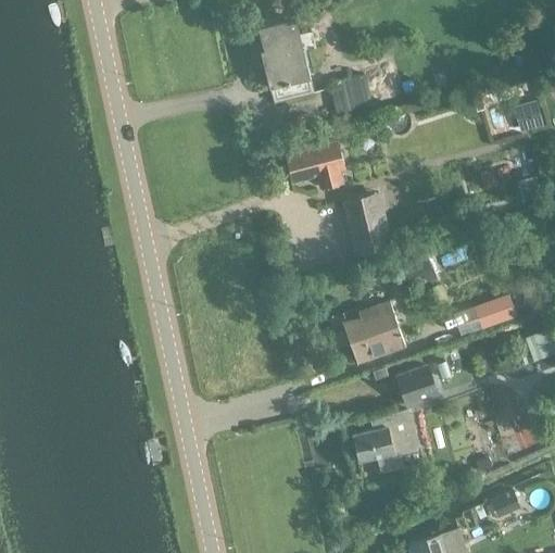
[(274,103),(313,95),(295,21),(259,29),(264,53),(268,52),(272,66),(265,68),(274,103)]
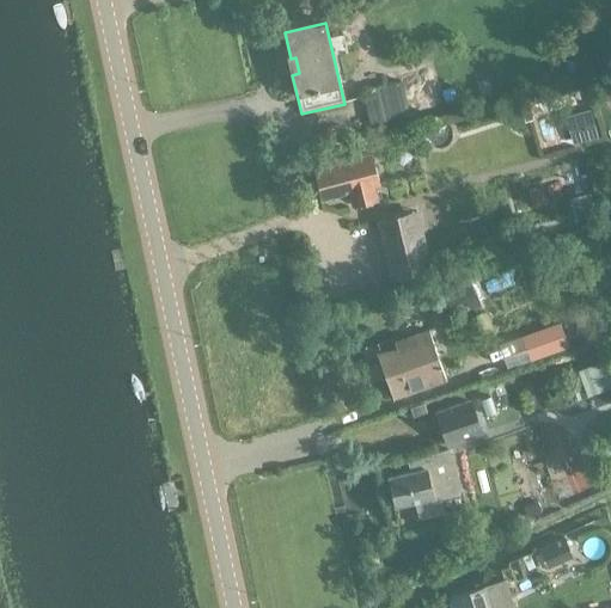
[(370,127),(438,110),(428,71),(385,80),(386,86),(362,92),(370,127)]
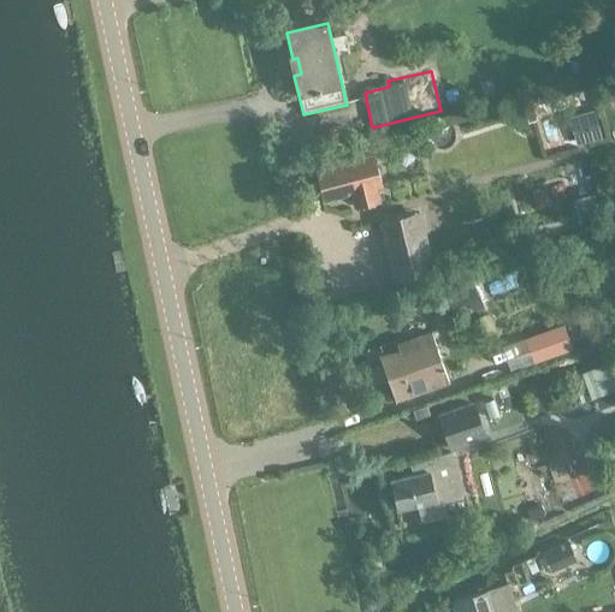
[(595,112),(569,119),(577,148),(602,141),(595,112)]
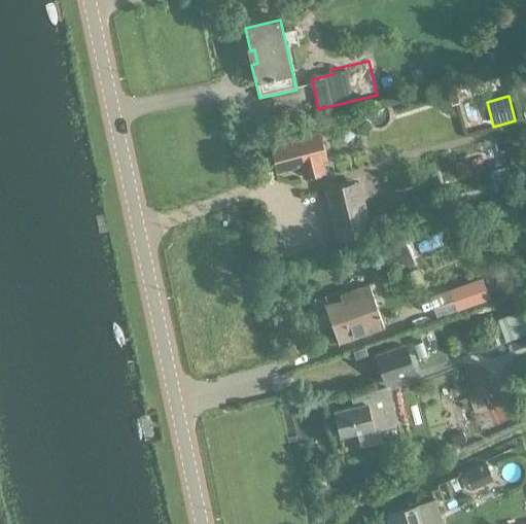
[(278,172),(301,167),(304,178),(325,173),(322,161),(326,160),(319,134),(300,140),(272,146),(278,172)]
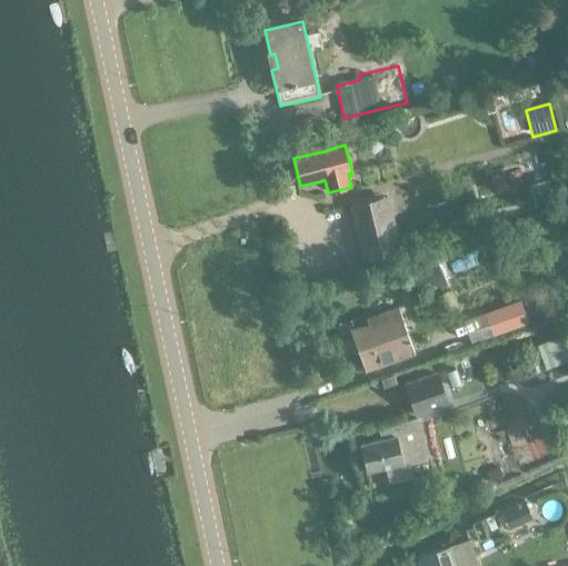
[(395,257),(382,200),(351,207),(364,264),(395,257)]
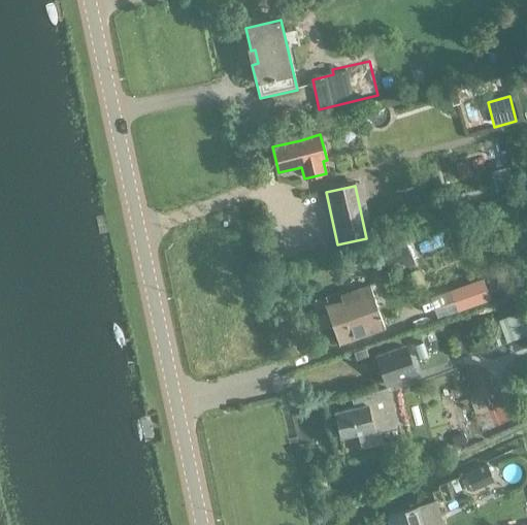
[(437,233),(383,257),(389,268),(401,263),(406,272),(439,259),(434,247),(441,244),(437,233)]
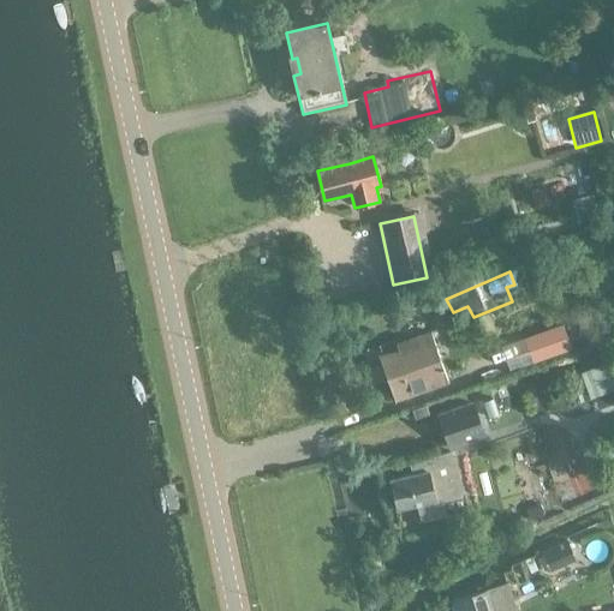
[(561,325),(524,340),(532,364),(573,351),(561,325)]
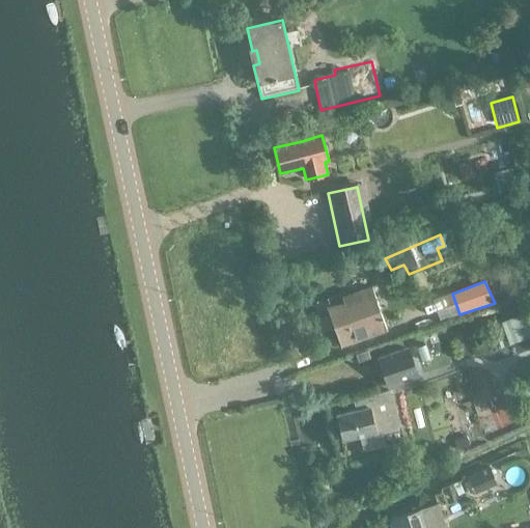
[(327,309),(340,348),(387,332),(372,288),(341,299),(343,304),(327,309)]
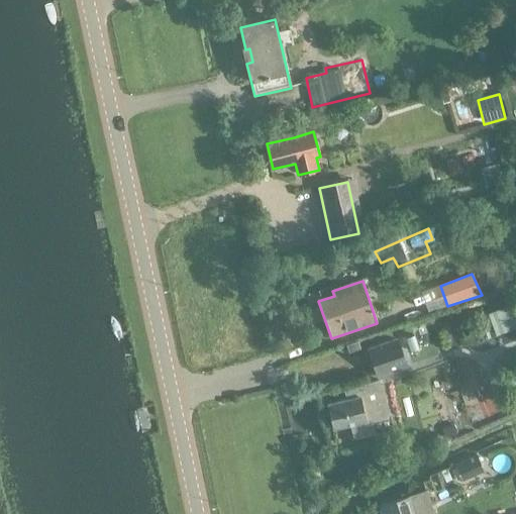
[(496,334),(515,329),(515,320),(513,307),(491,311),(496,334)]
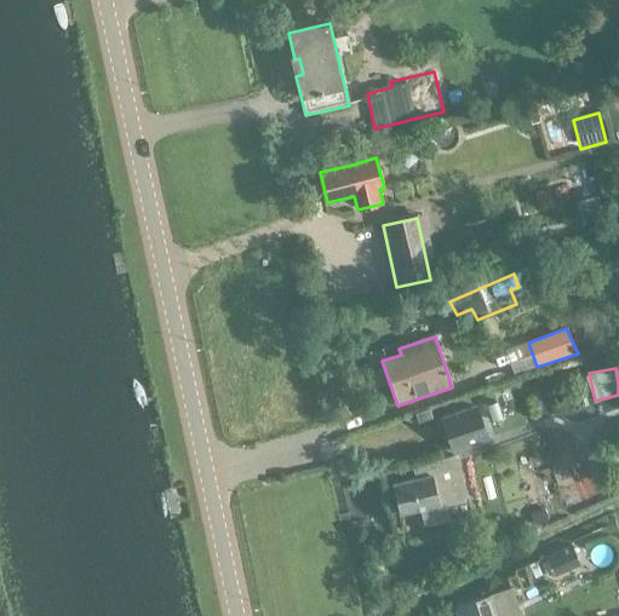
[(480,407),(442,419),(453,453),(491,441),(480,407)]
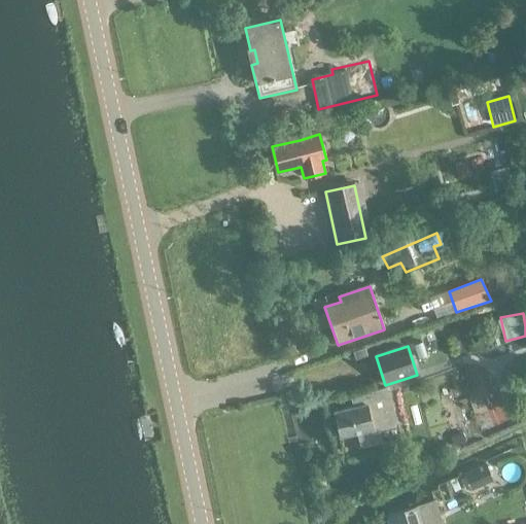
[(351,397),(353,409),(334,413),(340,438),(357,433),(361,449),(384,444),(381,433),(399,429),(389,388),(351,397)]
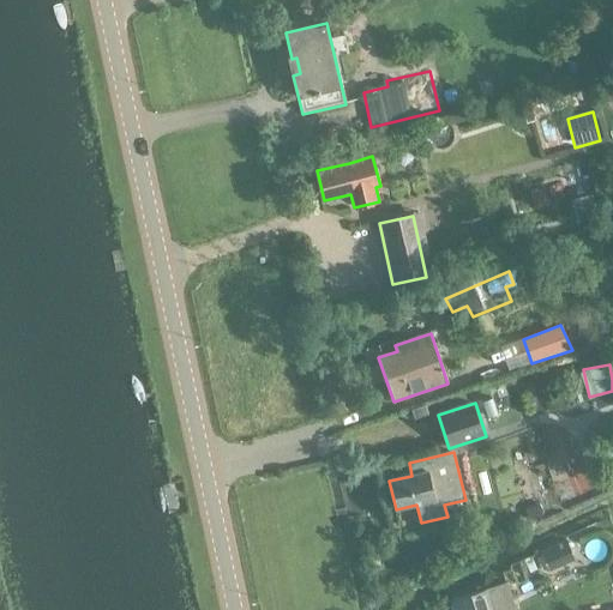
[(552,572),(577,557),(566,537),(540,551),(552,572)]
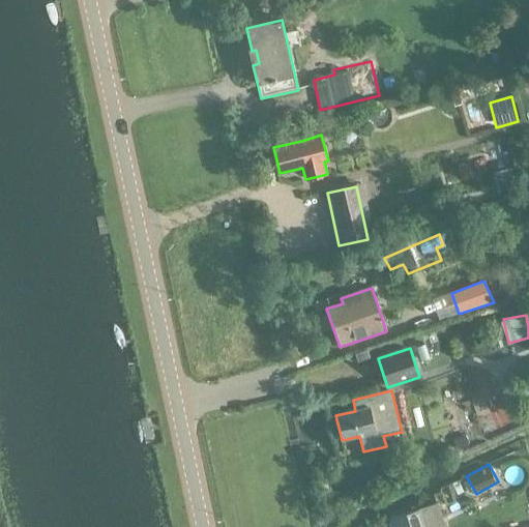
[(425,526),(420,509),(390,519),(392,526),(425,526)]
